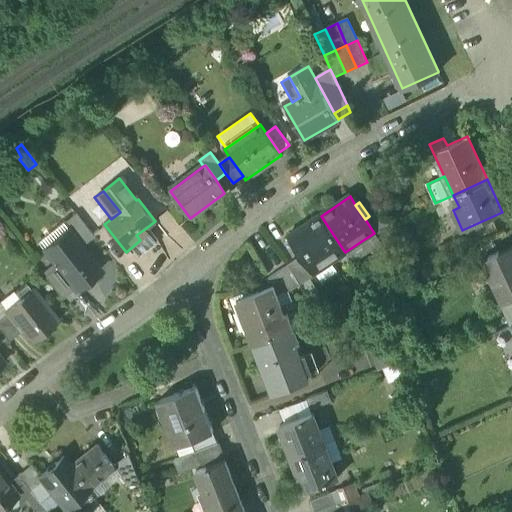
[(379,230),(384,239),(393,232),(381,208),(369,216),(379,230)]
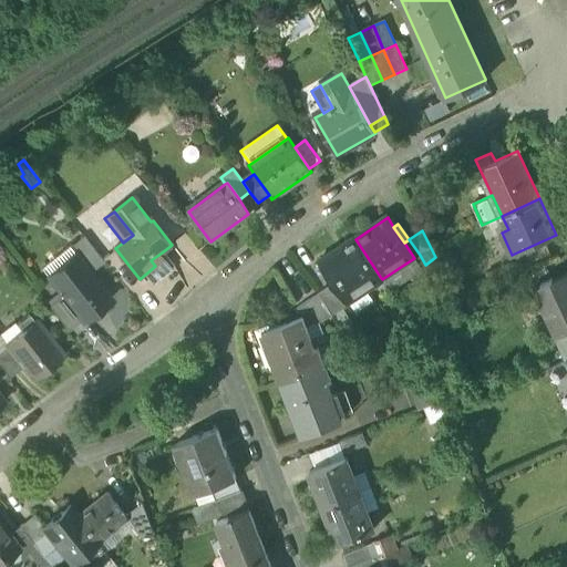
[(90,272),(90,274),(104,263),(83,236),(70,247),(79,258),(90,272)]
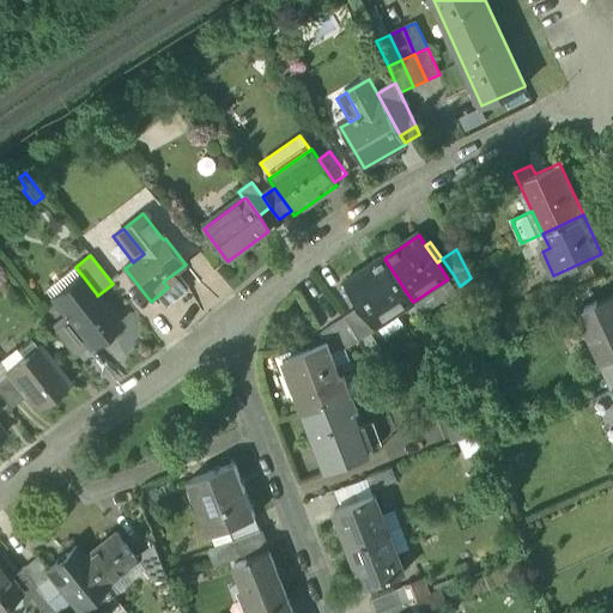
[(395,313),(412,301),(384,259),(345,284),(362,308),(375,328),(376,327),(377,327),(396,314),(395,313)]
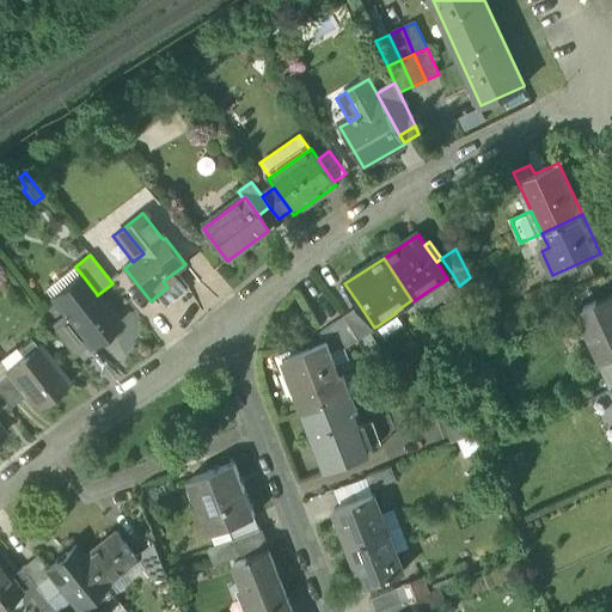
[(436,262),(447,279),(453,275),(441,258),(436,262)]
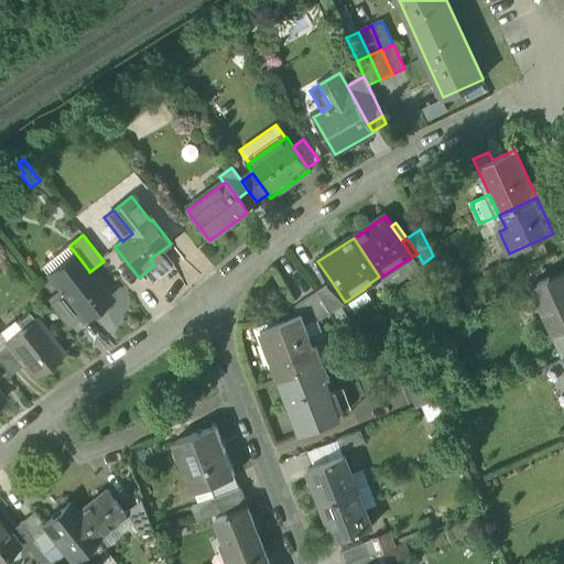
[(42,267),(51,279),(78,257),(69,246),(42,267)]
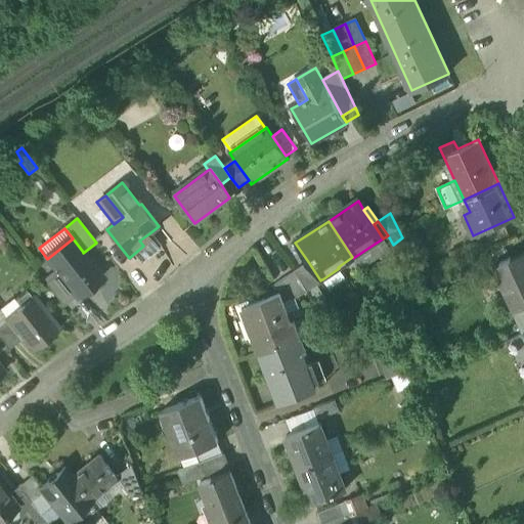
[(160,246),(149,233),(139,241),(143,246),(135,253),(141,260),(144,261),(159,250),(160,246)]
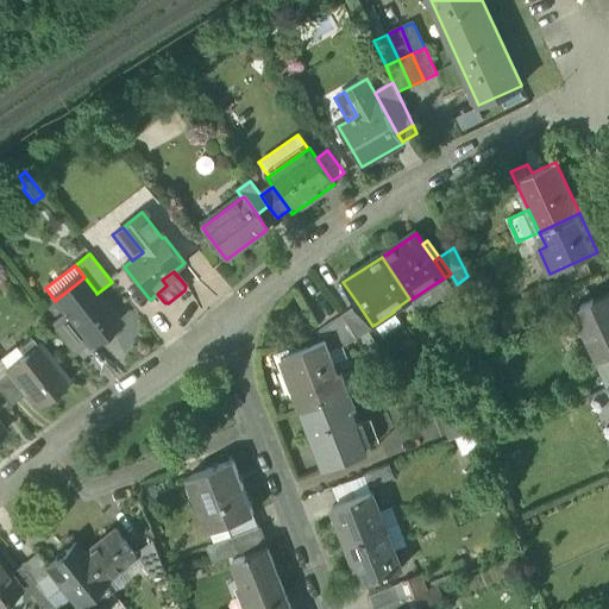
[(55,301),(67,315),(96,293),(85,277),(55,301)]
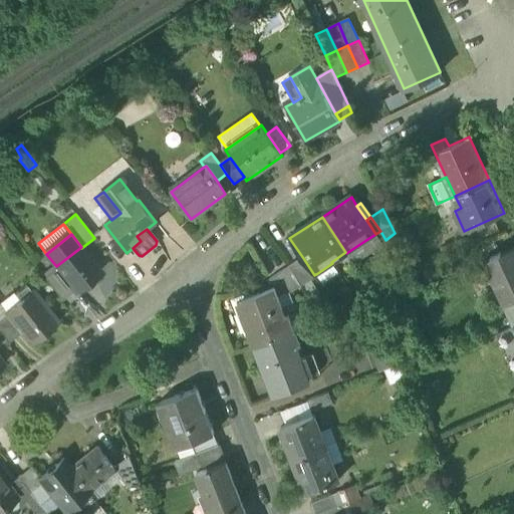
[(367,253),(361,243),(346,253),(353,263),(367,253)]
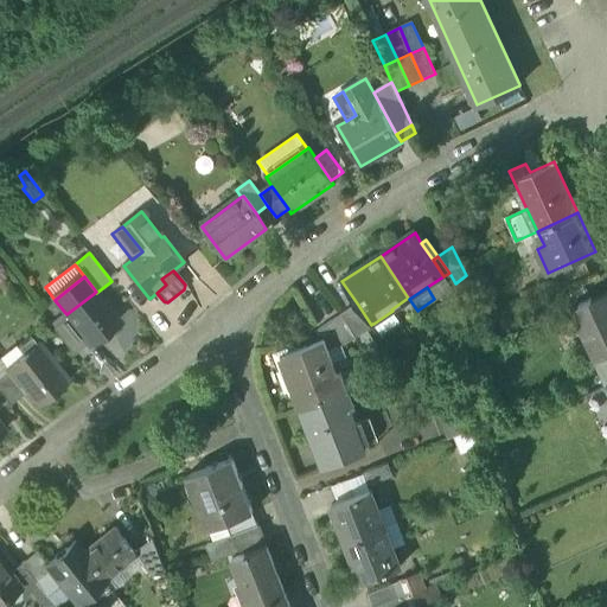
[(606,291),(570,308),(595,360),(606,355),(606,291)]
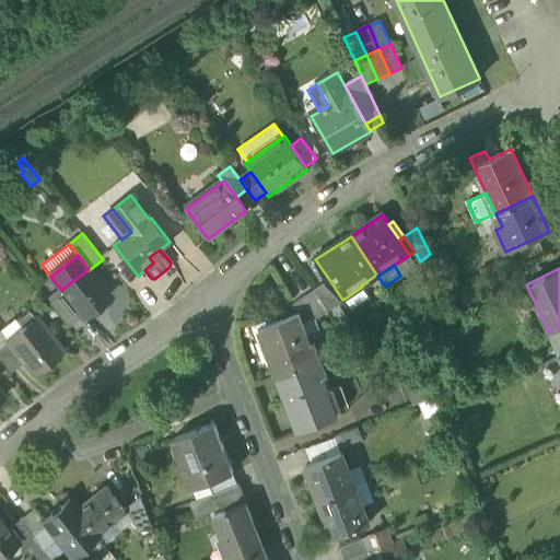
[(89,270),(89,269),(61,290),(62,292),(81,316),(83,317),(109,296),(89,270)]
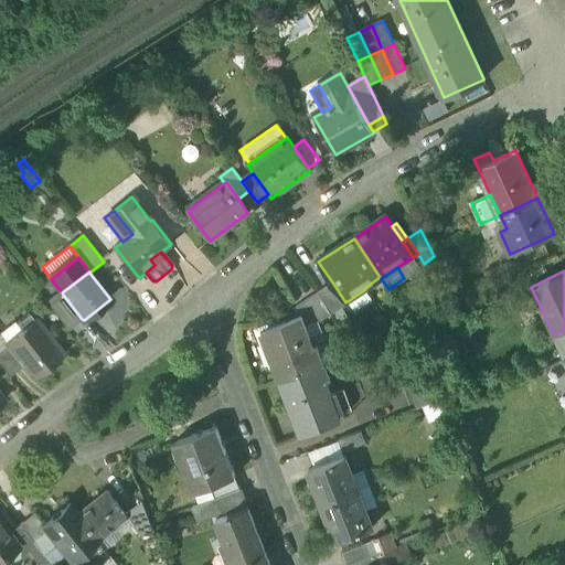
[(333,284),(318,292),(332,313),(348,304),(347,301),(345,302),(333,284)]
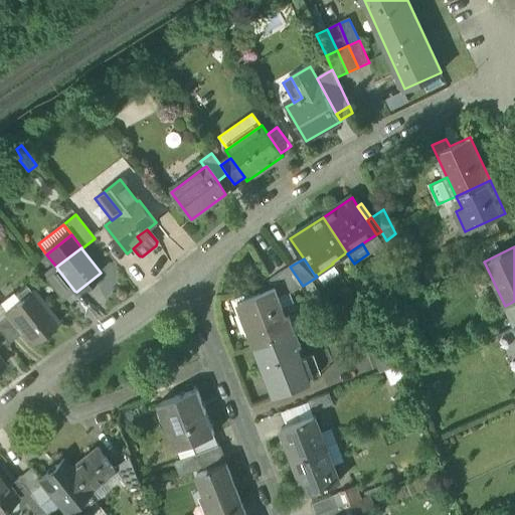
[(339,274),(333,264),(317,275),(323,285),(339,274)]
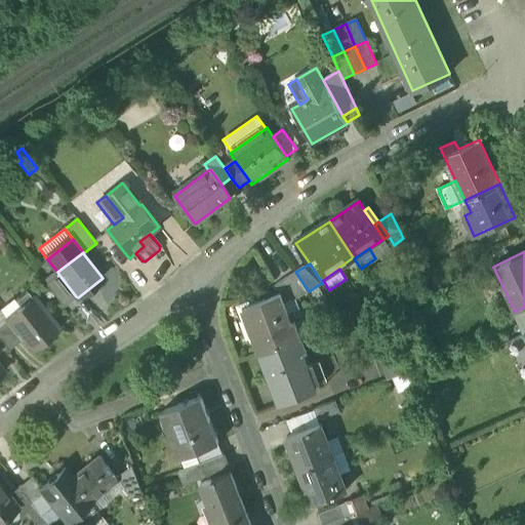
[(285,307),(309,291),(295,272),(275,285),(279,293),(280,293),(285,307)]
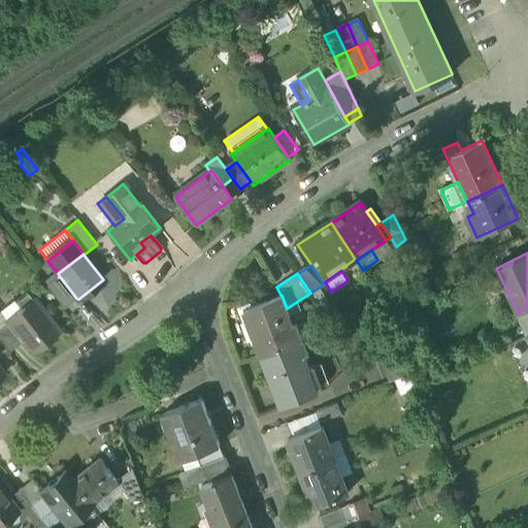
[(46,286),(64,308),(76,298),(59,275),(46,286)]
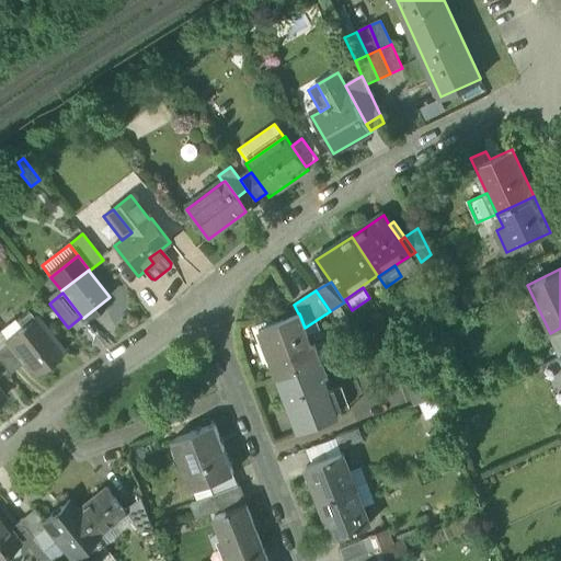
[(24,365),(33,376),(65,352),(36,317),(34,319),(29,311),(18,321),(22,328),(6,341),(24,365)]
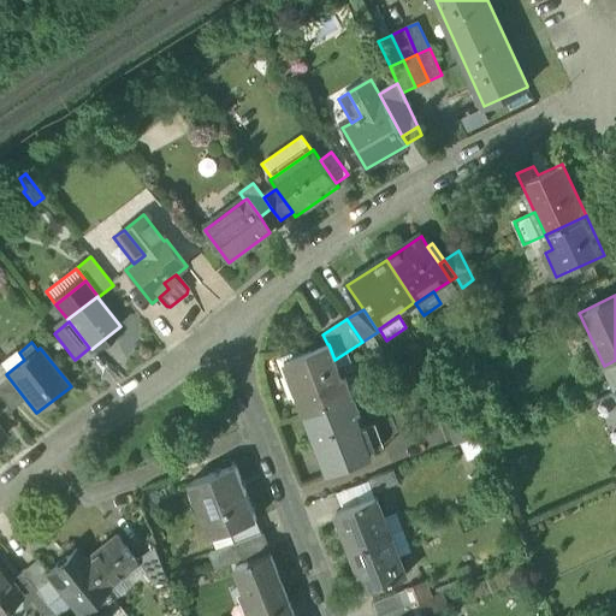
[(327,344),(294,357),(290,359),(304,395),(296,397),(297,401),(303,414),(353,395),(345,378),(342,379),(335,360),(329,344),(327,344)]
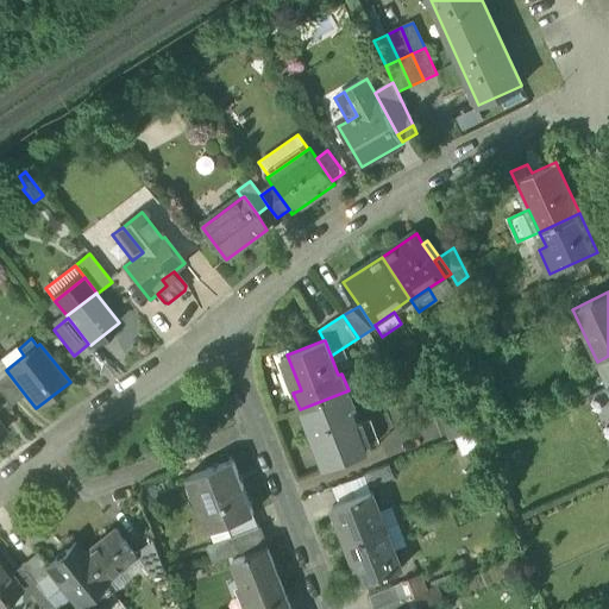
[(290,397),(294,396),(293,393),(301,390),(287,355),(290,353),(289,350),(275,356),(290,397)]
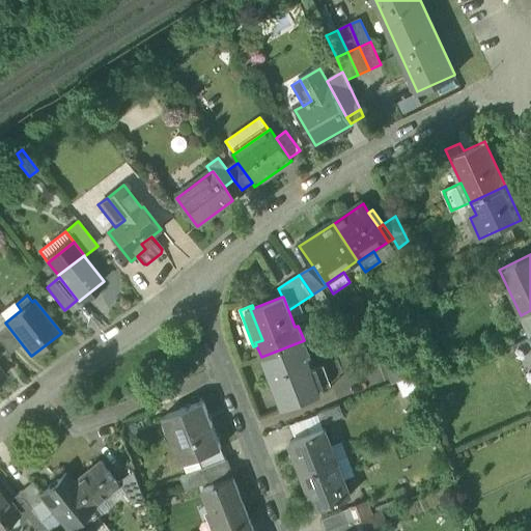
[(530,310),(521,315),(519,315),(529,337),(530,337),(530,336),(530,310)]
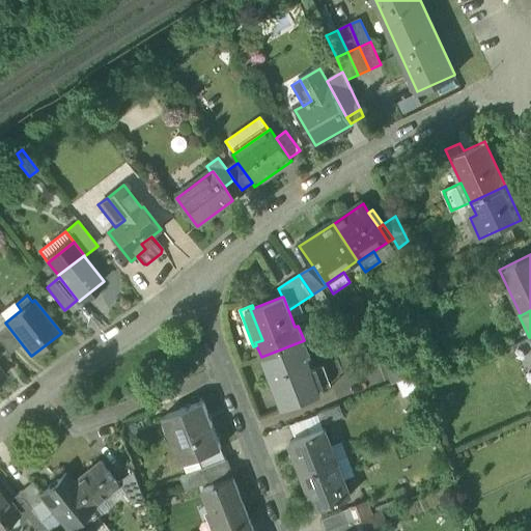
[(0,327),(0,342),(9,356),(23,345),(5,323),(0,327)]
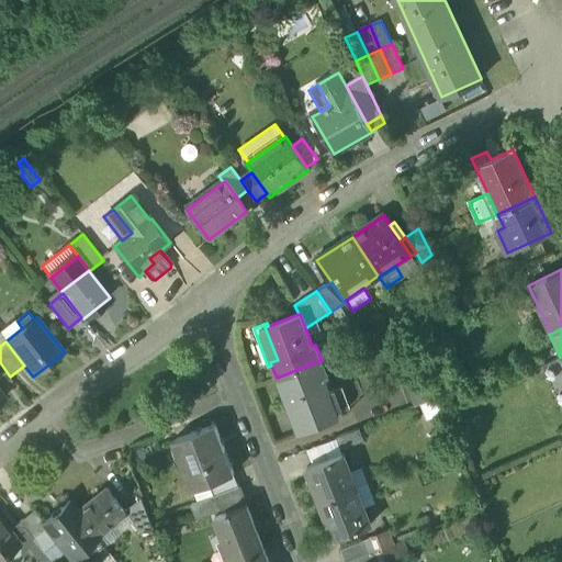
[(322,362),(322,360),(277,378),(296,430),(299,429),(313,424),(314,428),(315,427),(340,418),(337,411),(330,392),(324,379),(328,377),(323,362),(322,362)]
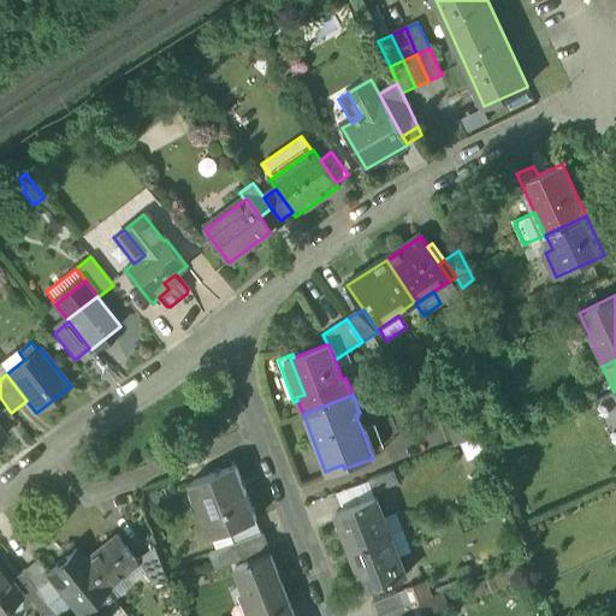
[(439,407),(455,446),(460,444),(480,437),(466,397),(439,407)]
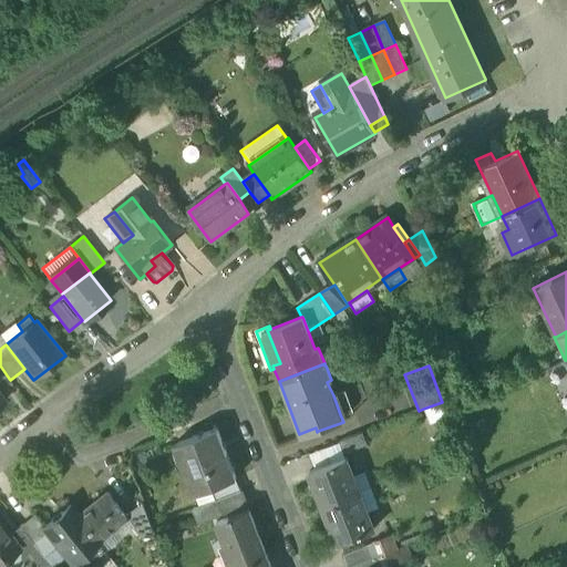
[(346,391),(333,395),(340,414),(352,410),(346,391)]
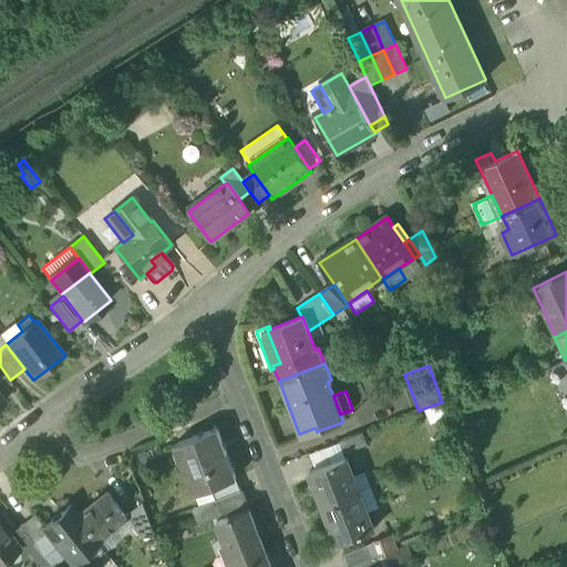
[(442,402),(423,409),(430,425),(449,418),(442,402)]
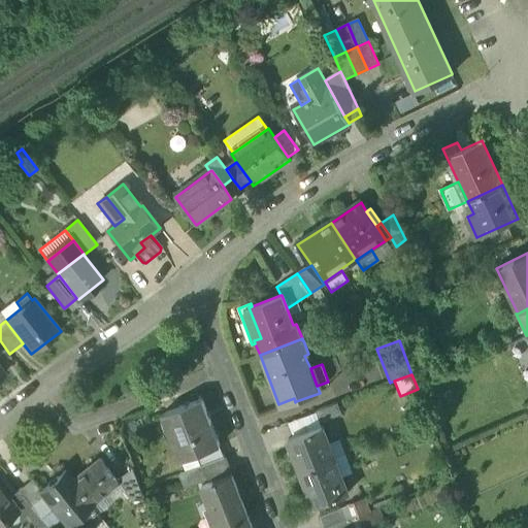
[(294,398),(281,403),(282,407),(286,406),(296,402),(296,401),(295,402),(294,398)]
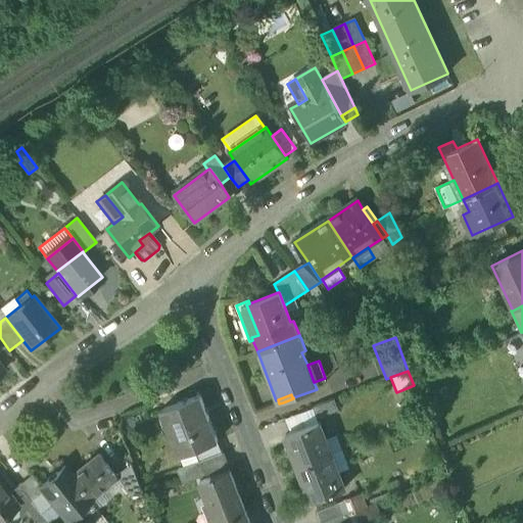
[(160,412),(178,458),(193,452),(195,452),(218,442),(200,396),(181,403),(160,412)]
